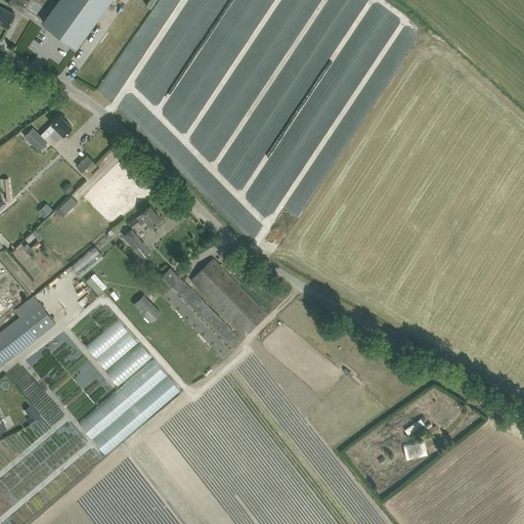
[(29,0),(9,0),(8,3),(25,11),(29,0)]
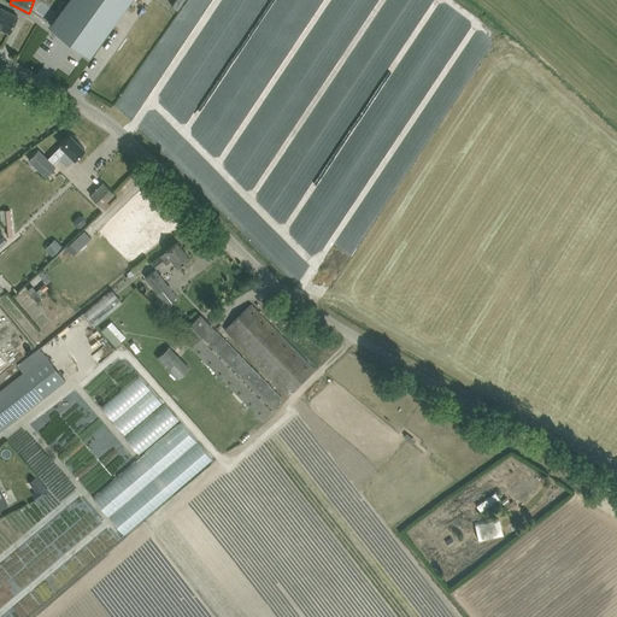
[(69,0),(51,25),(90,54),(129,0),(69,0)]
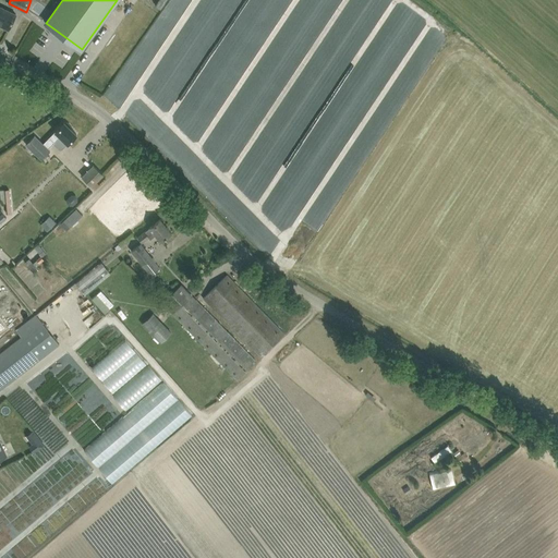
[(0,25),(8,29),(16,14),(0,5),(0,25)]
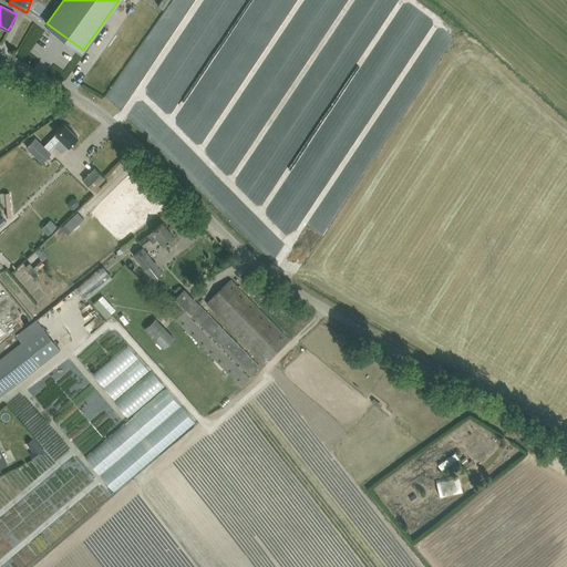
[(49,151),(54,145),(60,151),(63,151),(78,136),(65,123),(43,146),(34,136),(26,145),(42,162),(51,153),(49,151)]
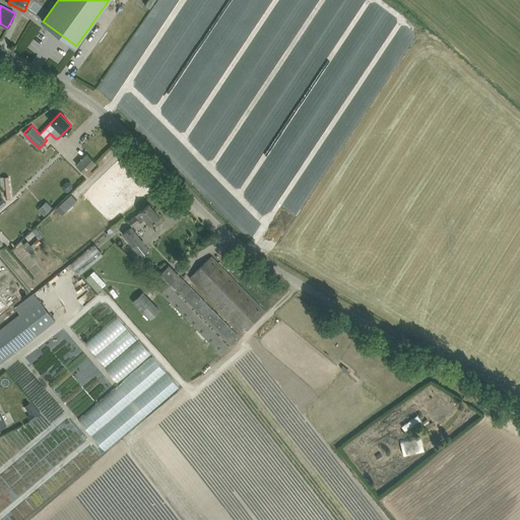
[(84,175),(85,174),(88,177),(92,173),(89,170),(96,163),(87,153),(75,165),(84,175)]
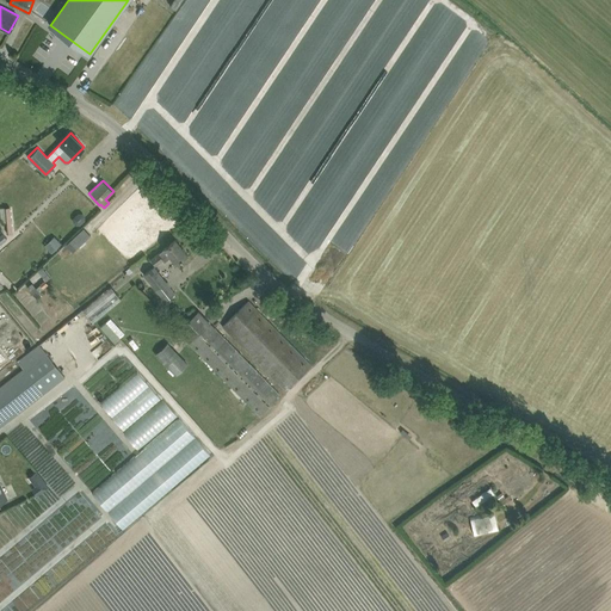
[(87,221),(93,218),(88,210),(82,214),(87,221)]
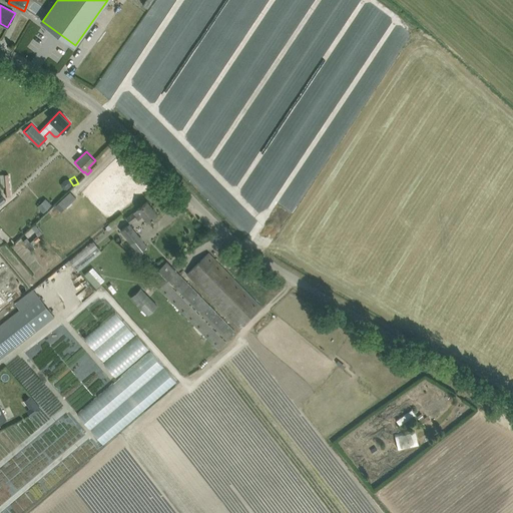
[(72,205),(83,194),(77,188),(65,199),(72,205)]
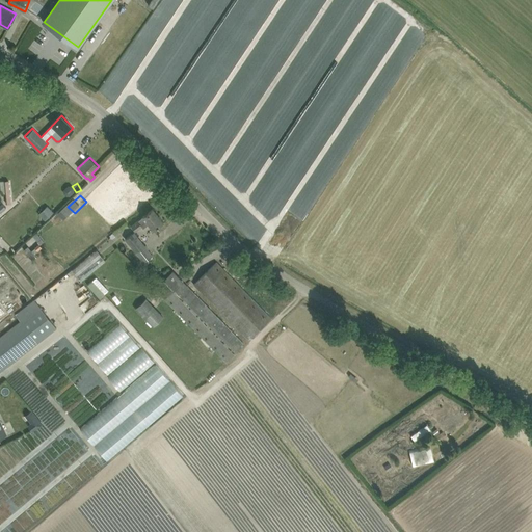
[(47,206),(38,214),(45,220),(53,212),(47,206)]
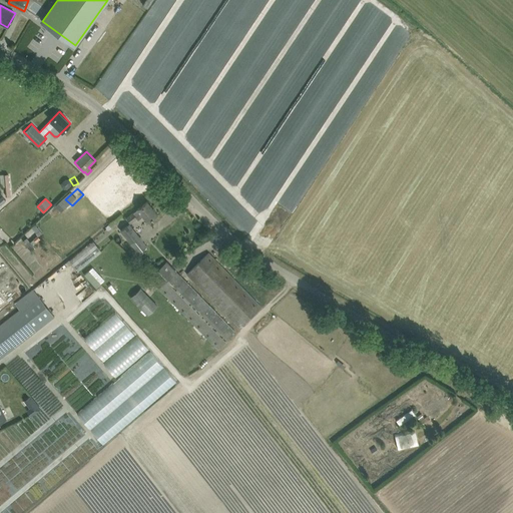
[(147,201),(126,217),(130,222),(136,218),(137,219),(142,216),(147,221),(157,213),(147,201)]
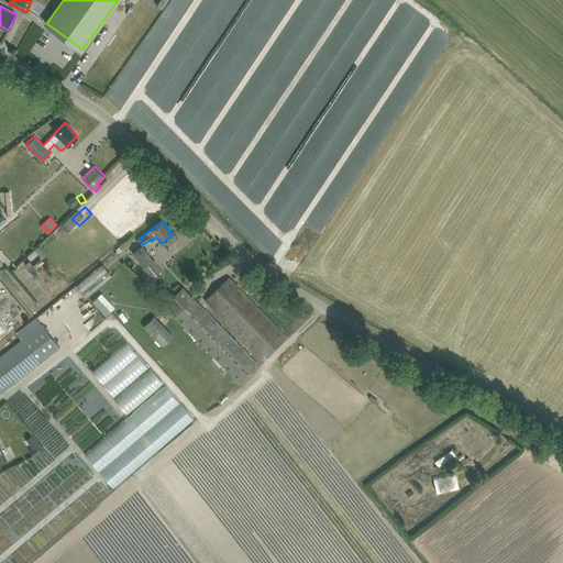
[(142,245),(133,252),(152,277),(161,269),(142,245)]
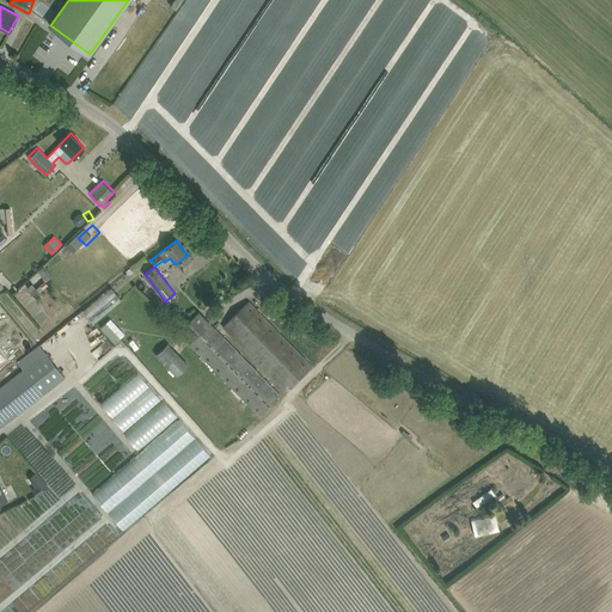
[(32,283),(28,287),(36,298),(41,294),(40,293),(40,292),(48,285),(46,281),(36,288),(32,283)]
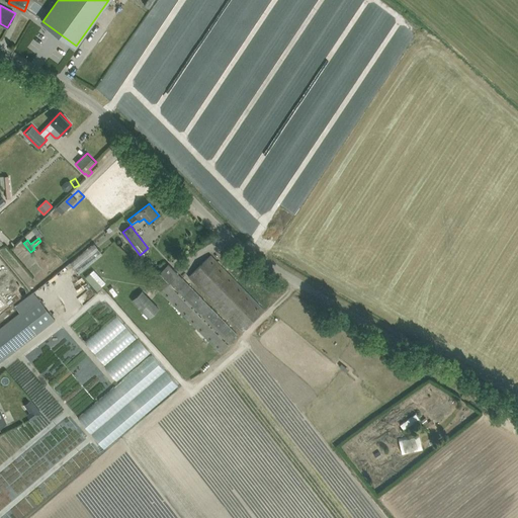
[(102,241),(76,258),(82,267),(108,250),(102,241)]
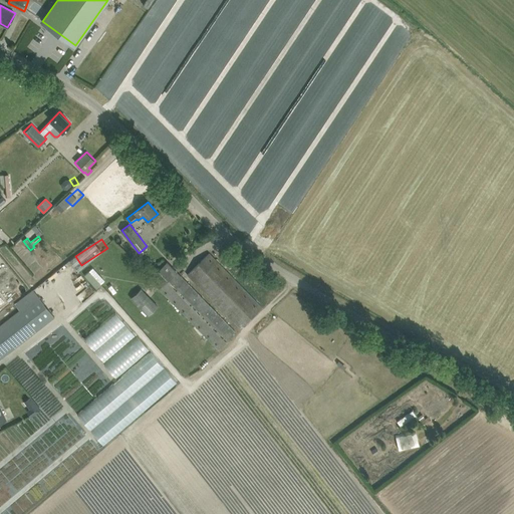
[(209,253),(202,260),(188,274),(204,292),(240,328),(262,307),(209,253)]
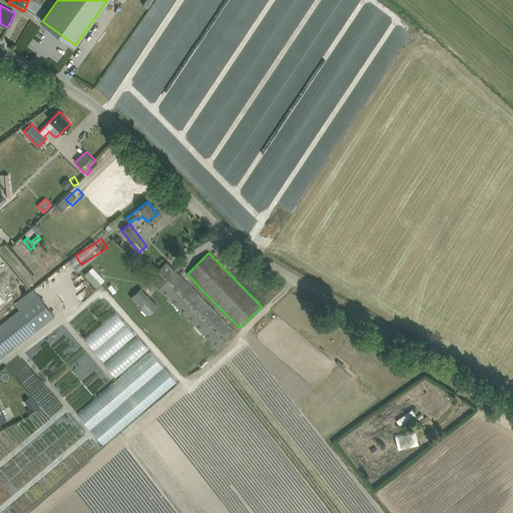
[(217,349),(235,332),(166,261),(148,278),(217,349)]
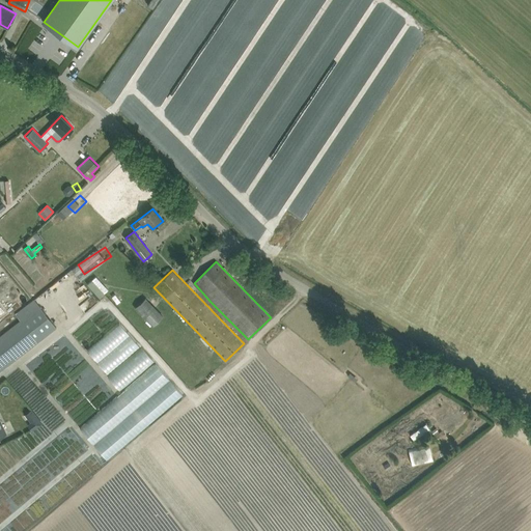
[(151,274),(149,280),(156,282),(158,276),(151,274)]
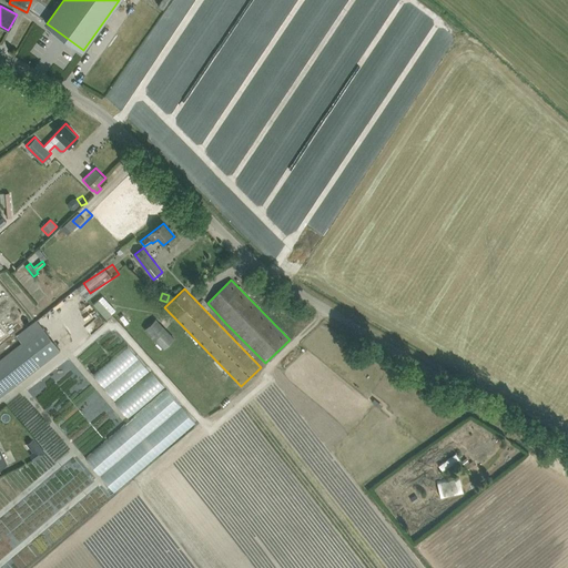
[(113,316),(120,311),(107,294),(100,301),(113,316)]
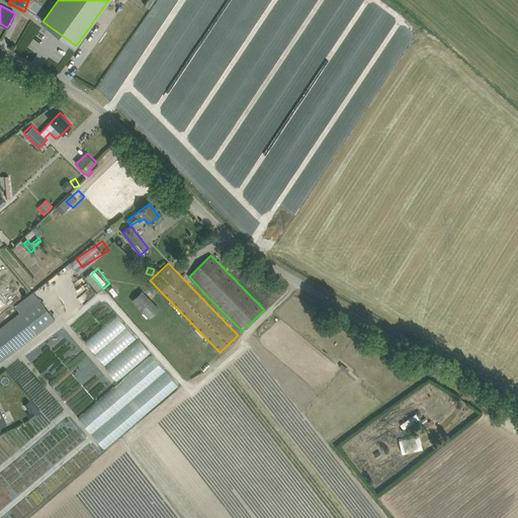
[(116,299),(123,292),(116,286),(109,292),(116,299)]
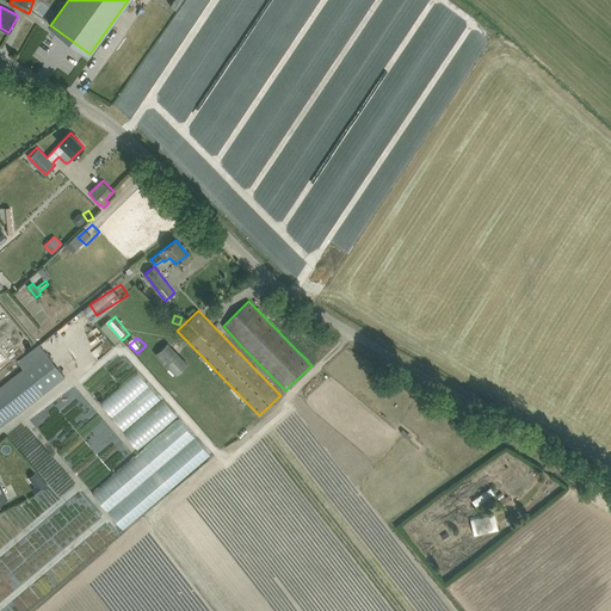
[(98,349),(104,353),(110,346),(105,341),(98,349)]
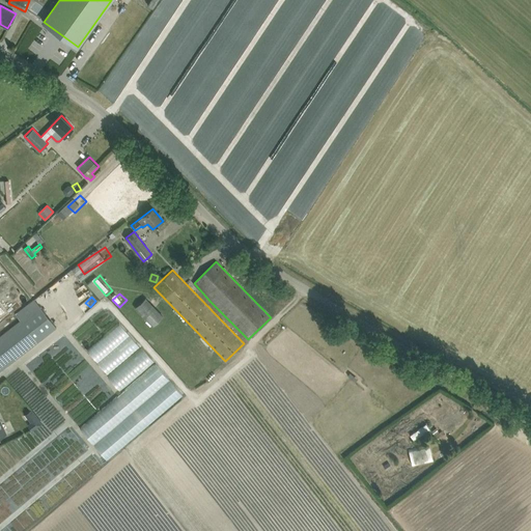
[(145,298),(135,308),(152,327),(164,316),(145,298)]
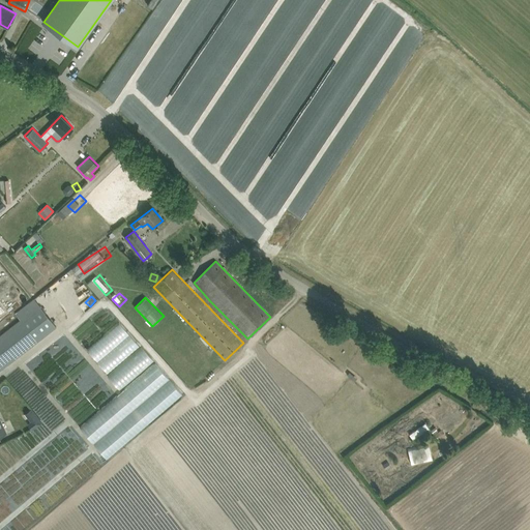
[(15,314),(20,321),(0,335),(0,373),(57,328),(34,298),(15,314)]
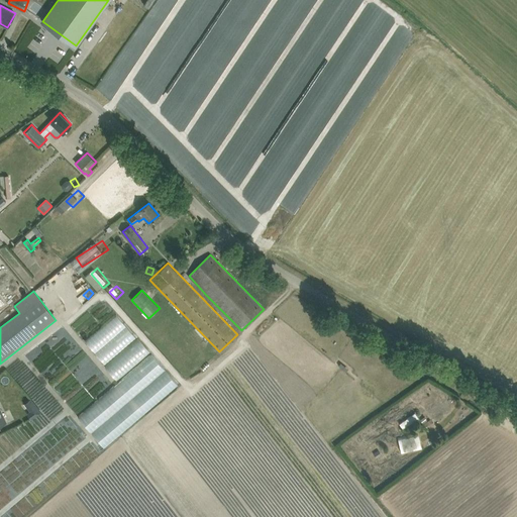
[(91,337),(111,360),(142,333),(122,310),(91,337)]
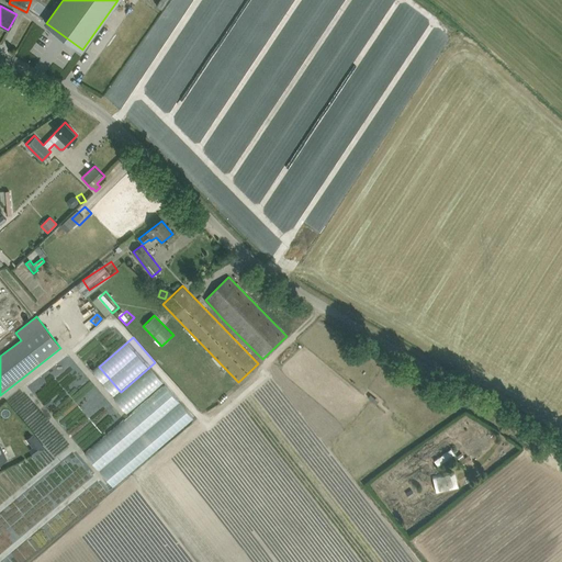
[(149,351),(155,356),(161,348),(156,344),(149,351)]
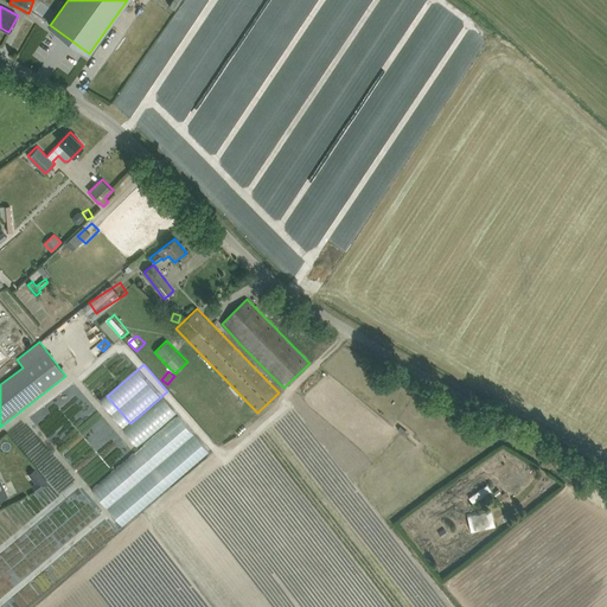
[(193,378),(184,385),(191,395),(200,388),(193,378)]
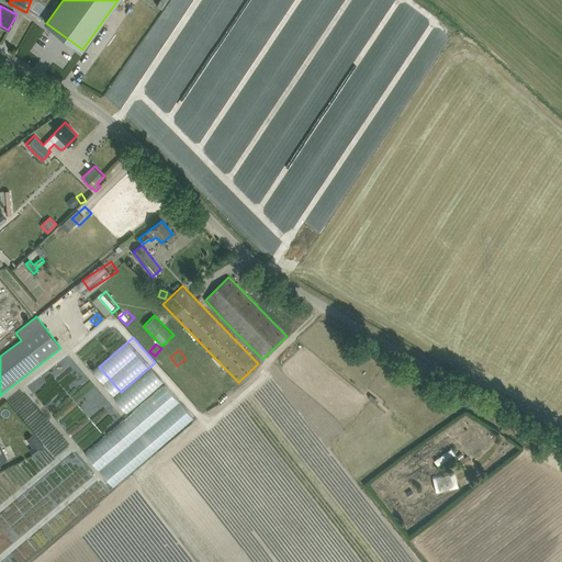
[(134,408),(169,377),(157,363),(122,395),(134,408)]
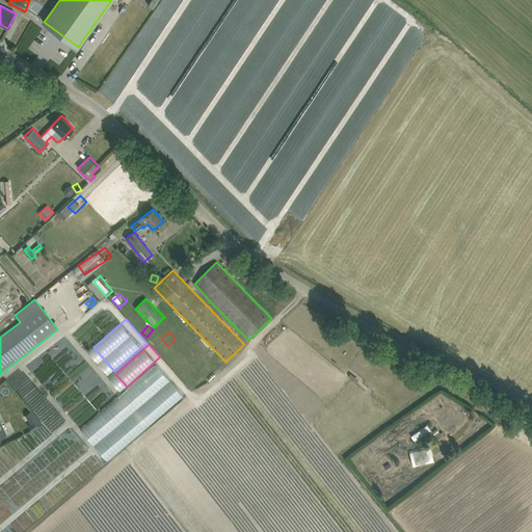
[(178,369),(183,363),(178,358),(173,366),(178,369)]
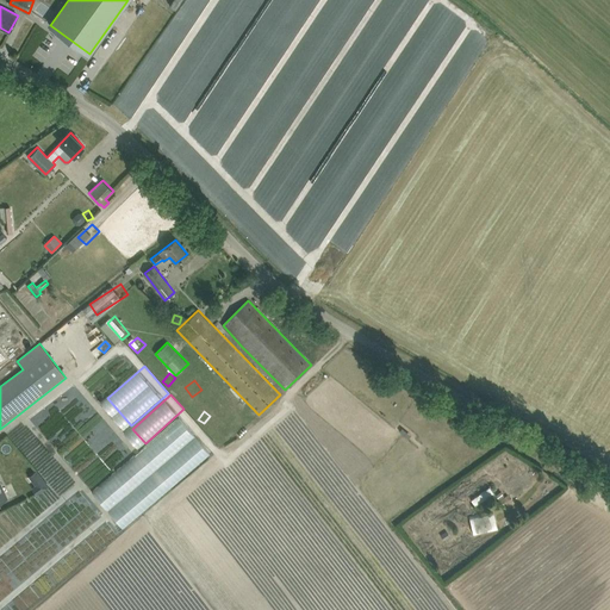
[(130,523),(219,452),(190,415),(99,485),(130,523)]
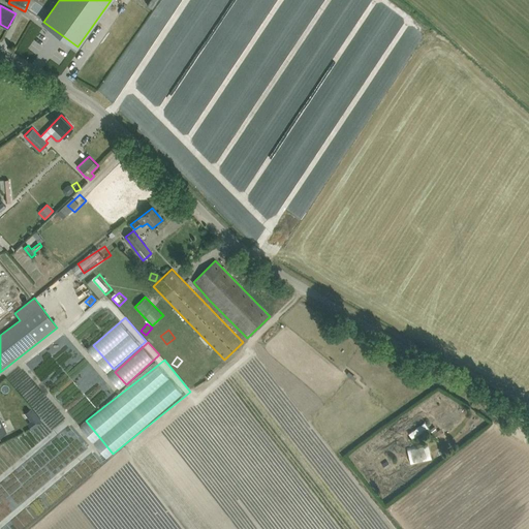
[(190,367),(183,373),(190,380),(197,374),(190,367)]
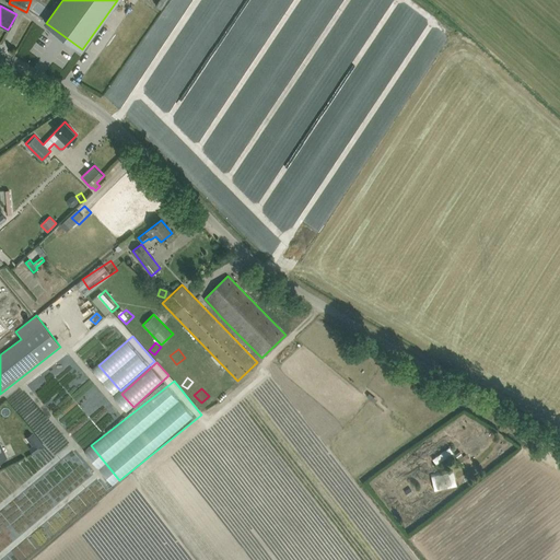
[(32,446),(30,447),(34,454),(44,446),(39,441),(32,446)]
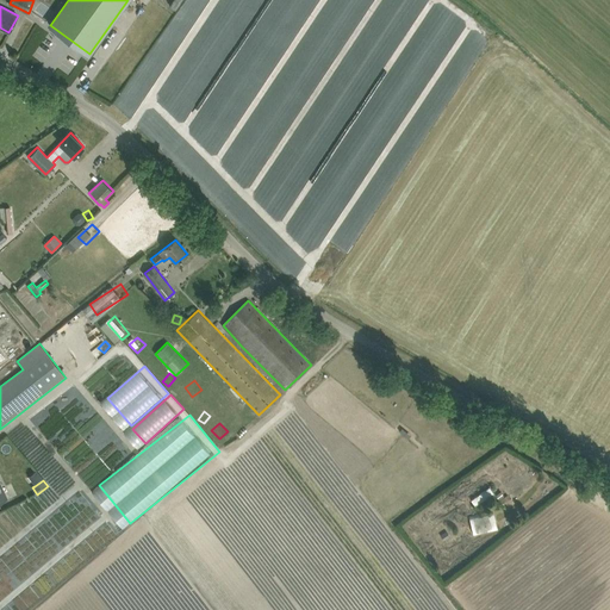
[(478,495),(483,502),(503,490),(499,483),(478,495)]
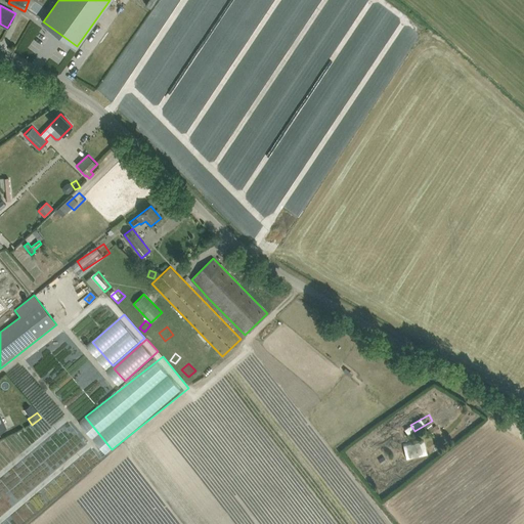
[(410,442),(413,455),(435,450),(431,437),(410,442)]
